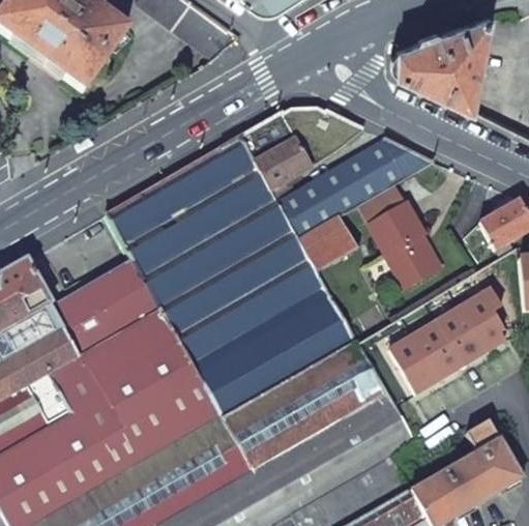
[(0,30),(82,91),(125,30),(84,0),(8,0),(0,12),(0,30)]
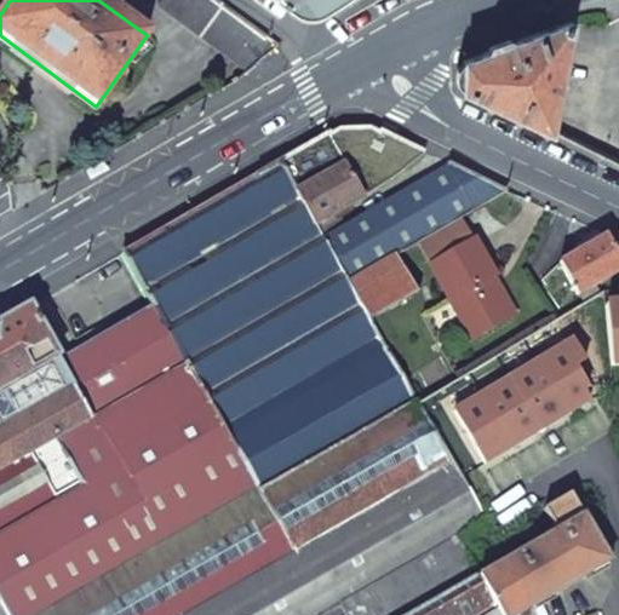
[(250,67),(280,41),(223,0),(164,0),(162,3),(250,67)]
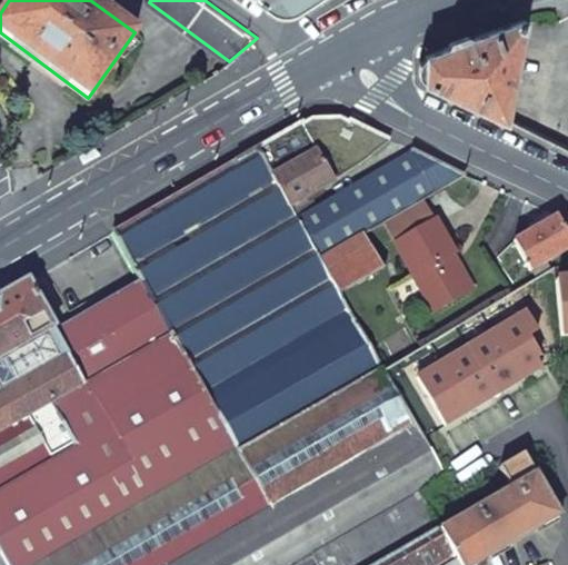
[(525,16),(426,53),(425,80),(507,117),(525,16)]
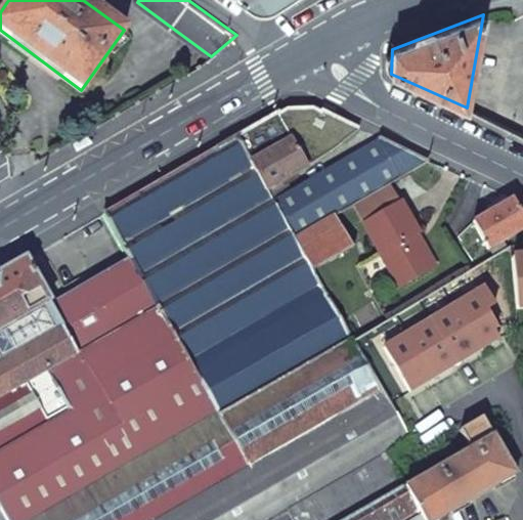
[(361,124),(322,106),(320,110),(312,104),(288,105),(279,111),(278,107),(269,113),(236,132),(266,184),(287,172),(288,174),(334,146),(361,124)]
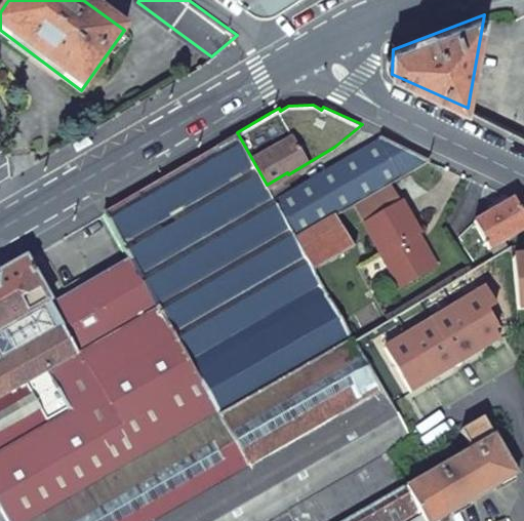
[(430,157),(383,134),(295,187),(288,174),(287,172),(267,185),(237,132),(105,209),(129,253),(223,412),(354,335),(315,268),(354,244),(335,211),(356,200),(389,181),(430,157)]
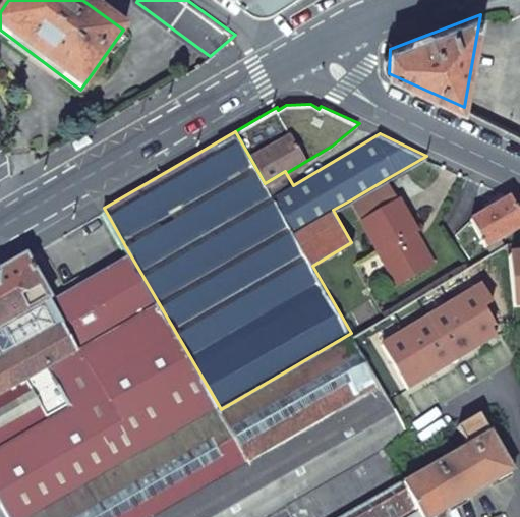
[(386,179),(353,198),(362,216),(396,197),(386,179)]
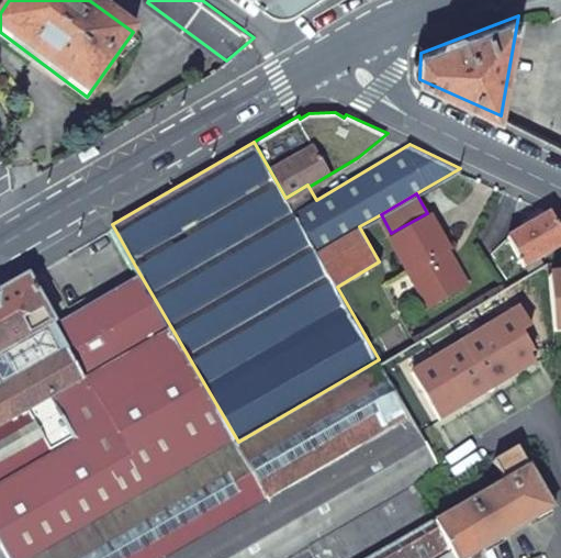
[(389,234),(428,302),(463,281),(444,247),(449,245),(439,229),(429,211),(427,213),(391,233),(389,234)]
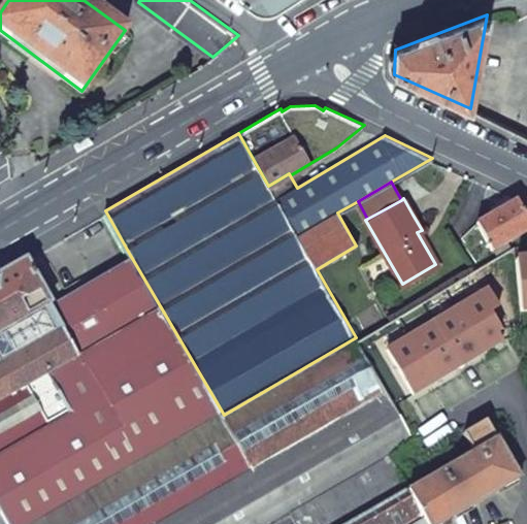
[(497,209),(478,221),(491,247),(526,227),(526,216),(517,198),(497,209)]
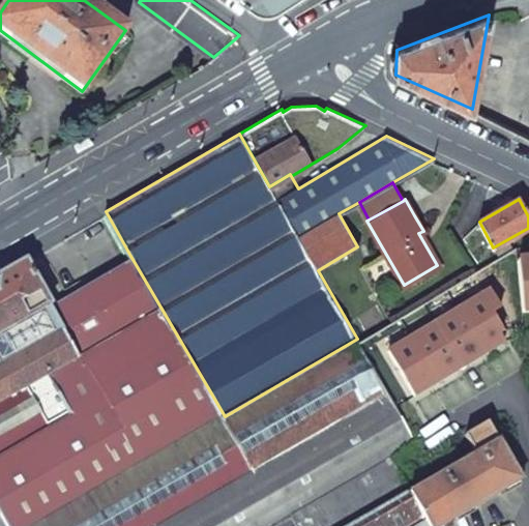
[(442,263),(423,231),(418,233),(437,265),(442,263)]
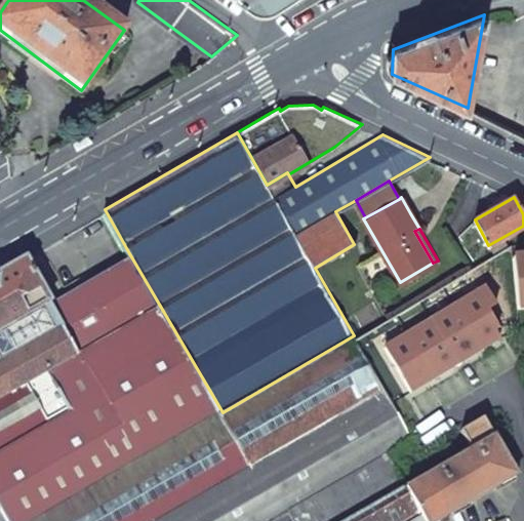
[(512,242),(354,335),(370,364),(515,276),(512,255),(512,242)]
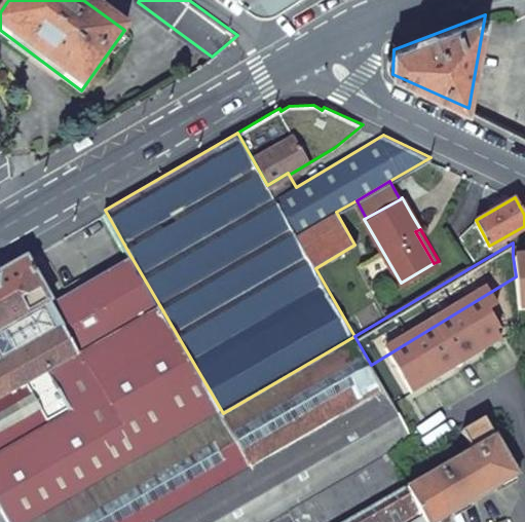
[(46,367),(70,406),(0,446),(0,504),(10,521),(36,521),(223,413),(129,254),(51,300),(79,347),(46,367)]
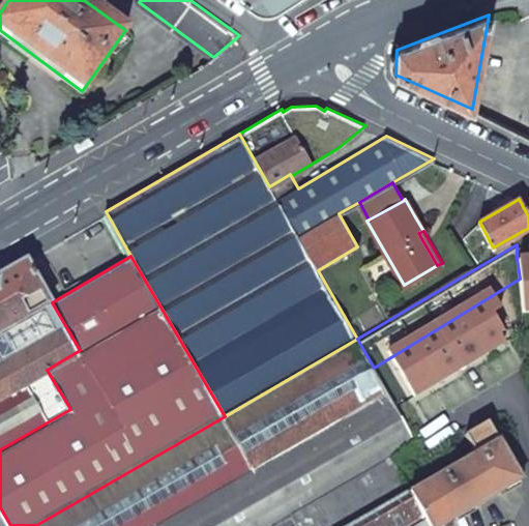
[(528,256),(517,258),(520,279),(523,310),(528,308),(528,256)]
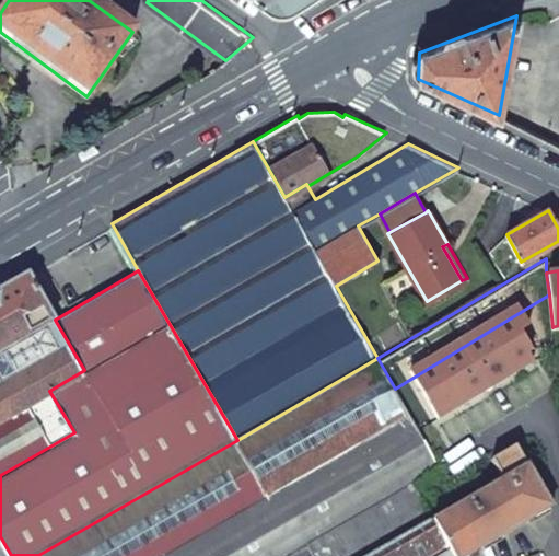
[(0,288),(0,475),(74,432),(49,391),(84,370),(55,320),(27,273),(0,288)]
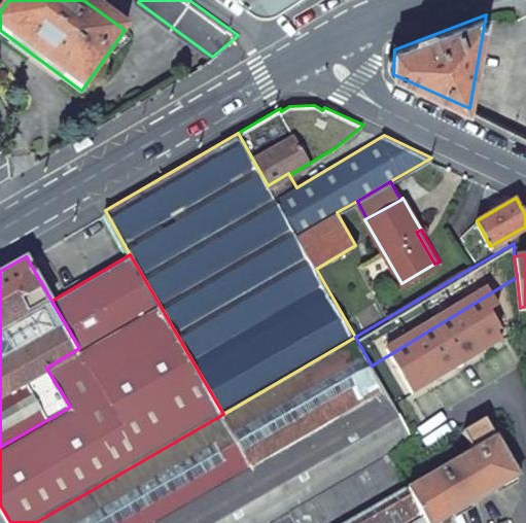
[(160,522),(386,390),(372,365),(355,337),(223,414),(36,522),(160,522)]
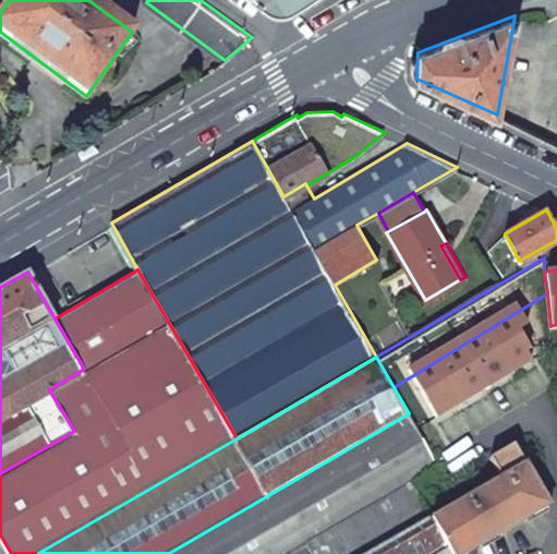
[(505,370),(415,425),(430,452),(521,395),(505,370)]
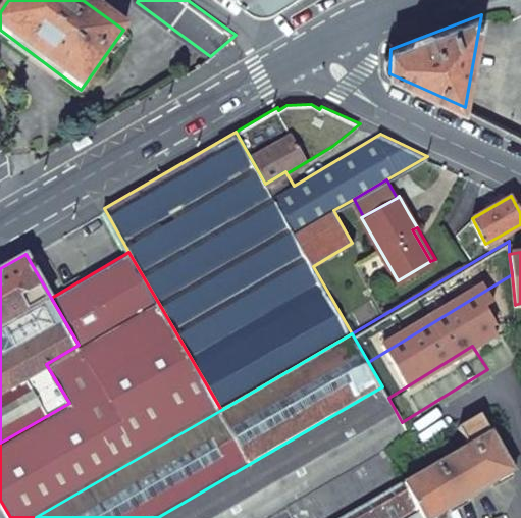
[(382,386),(158,517),(343,517),(404,482),(385,450),(411,435),(402,422),(388,398),(382,386)]
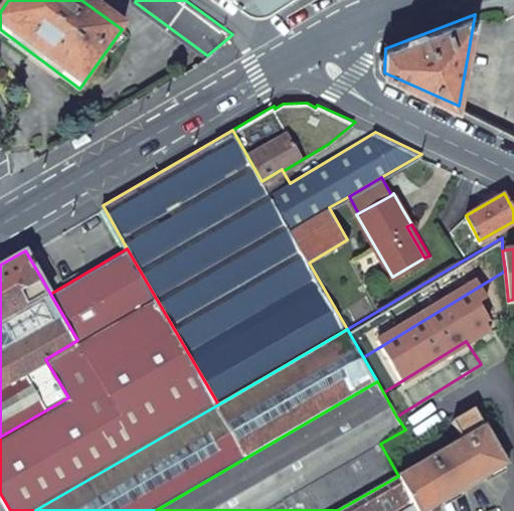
[(463,439),(398,476),(417,510),(424,510),(463,488),(506,462),(473,406),(452,419),(463,439)]
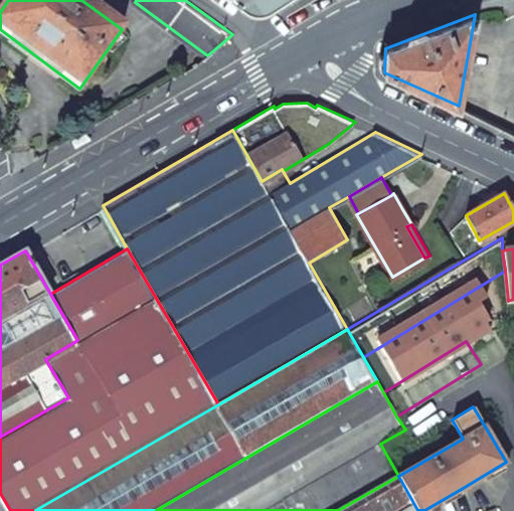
[(417,510),(398,476),(338,510),(417,510)]
